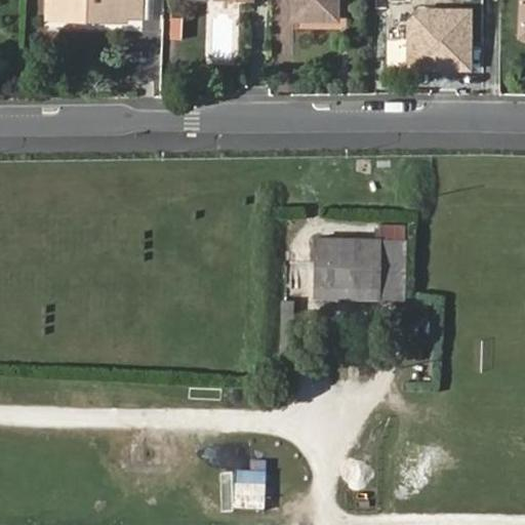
[(85,14),(85,22),(124,24),(125,17),(139,18),(140,0),(49,0),(49,13),(85,14)]
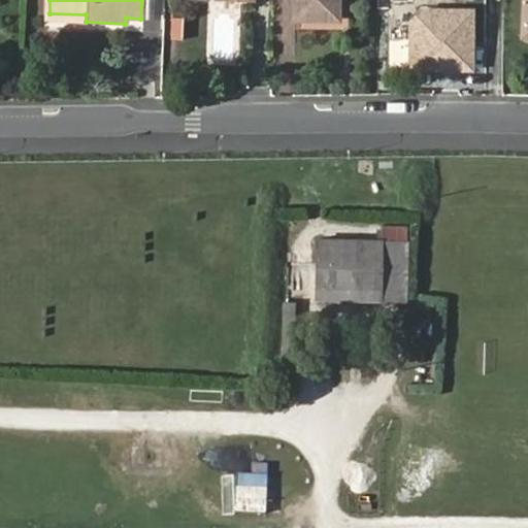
[(292,0),(293,20),(337,20),(337,0),(292,0)]
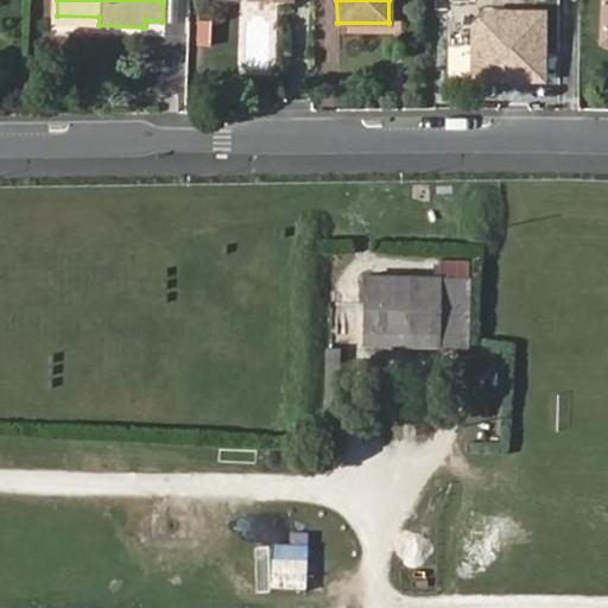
[(550,7),(472,6),(470,82),(549,83),(550,7)]
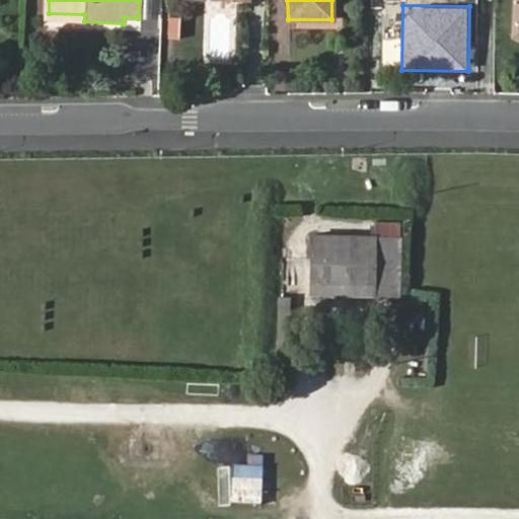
[(310,238),(310,294),(374,295),(373,239),(310,238)]
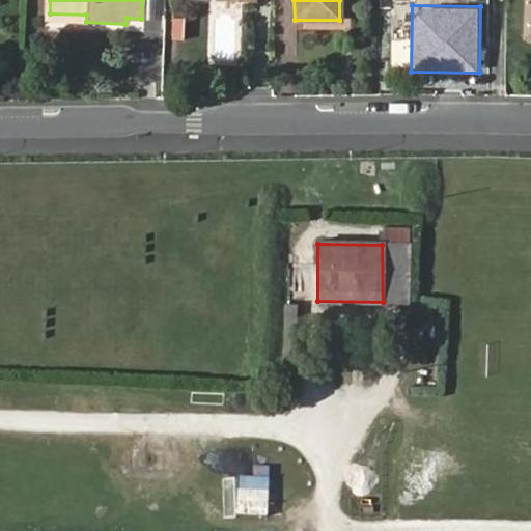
[(271,472),(236,471),(236,514),(271,514),(271,472)]
